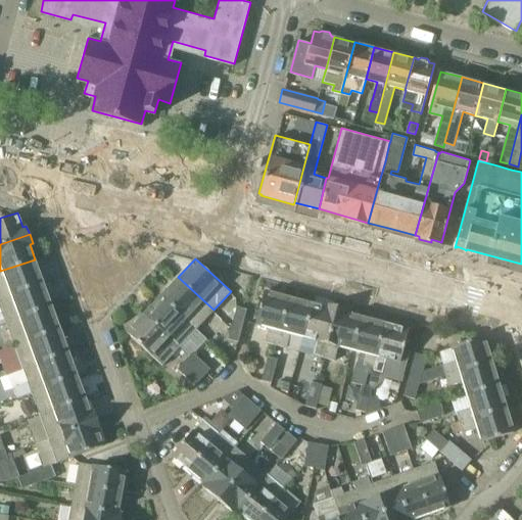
[(35,260),(0,271),(0,297),(44,282),(35,260)]
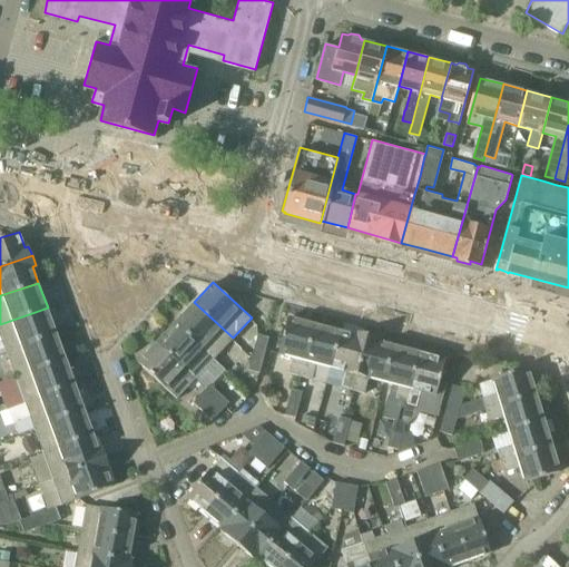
[(194,302),(176,321),(214,357),(233,338),(194,302)]
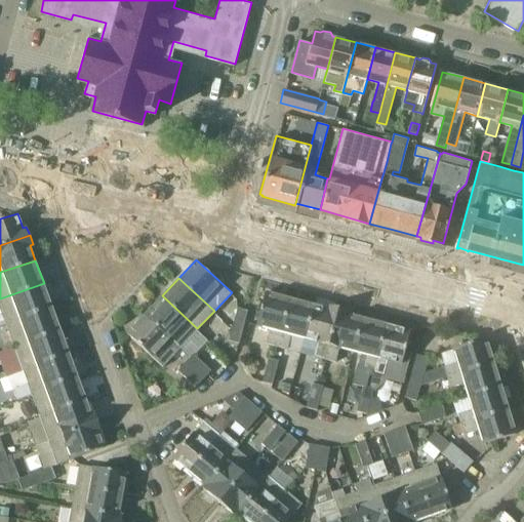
[(44,283),(0,298),(0,306),(6,323),(52,306),(44,283)]
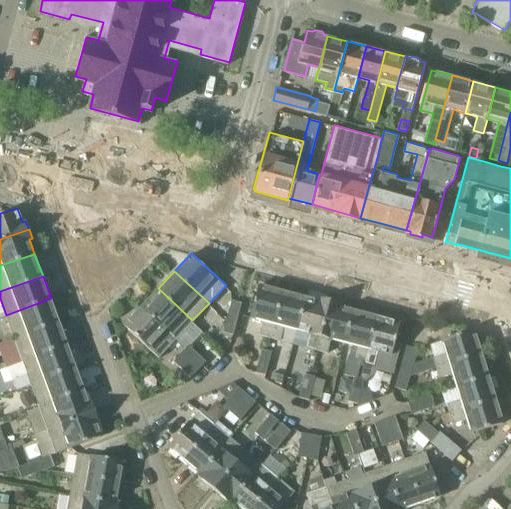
[(259,284),(251,316),(264,319),(260,334),(271,336),(283,290),(259,284)]
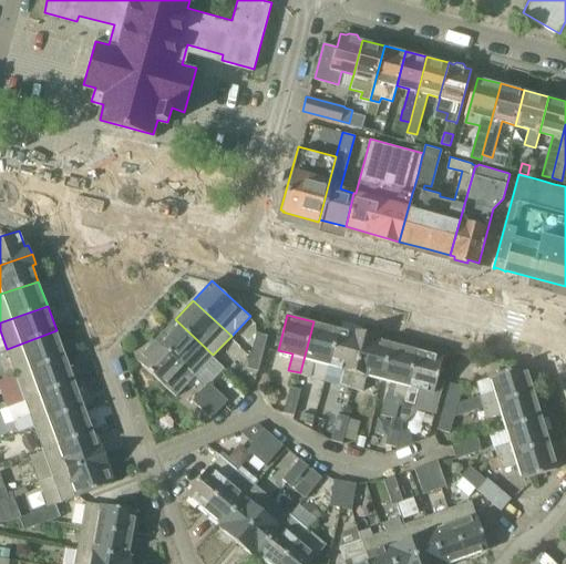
[(175,319),(157,339),(189,370),(194,375),(198,370),(213,355),(175,319)]
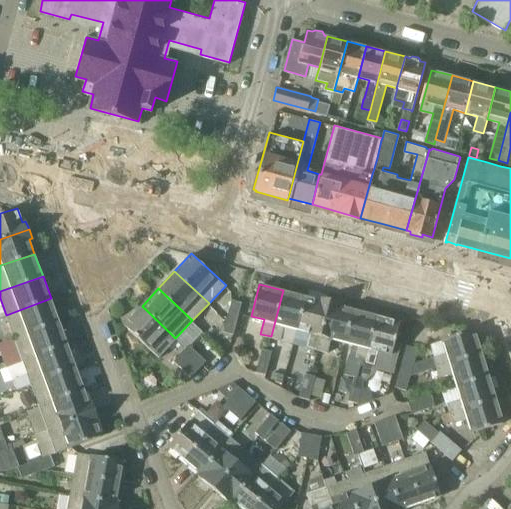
[(283,290),(271,336),(281,339),(285,325),(297,328),(298,328),(306,297),(283,290)]
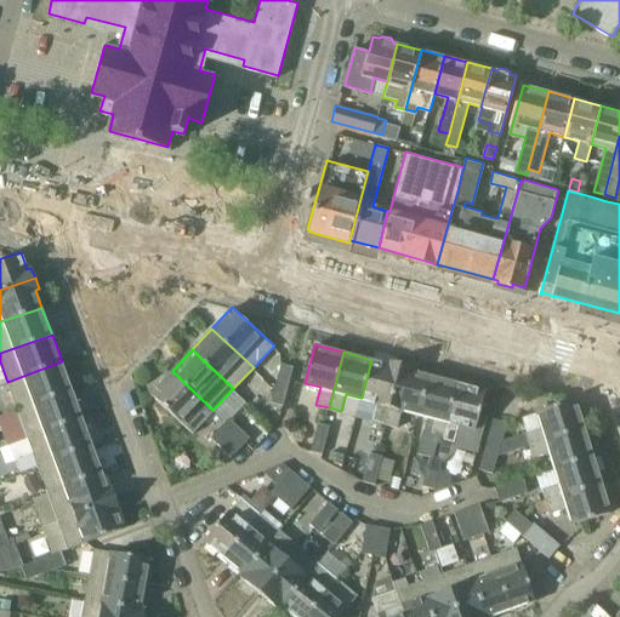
[(360,398),(356,415),(385,423),(400,363),(390,360),(388,364),(371,360),(362,398),(360,398)]
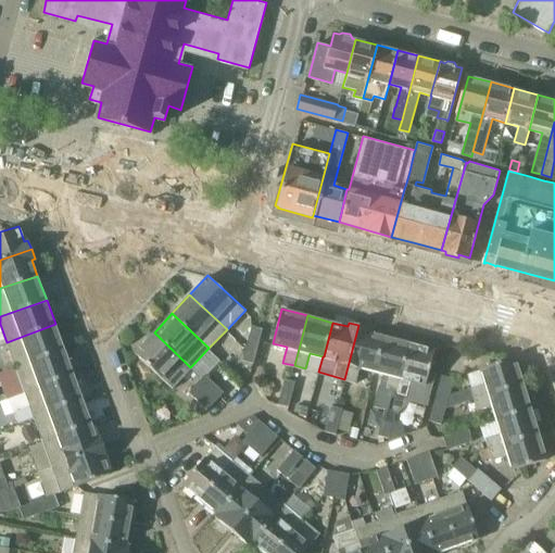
[(55,324),(7,342),(15,366),(26,363),(64,349),(55,324)]
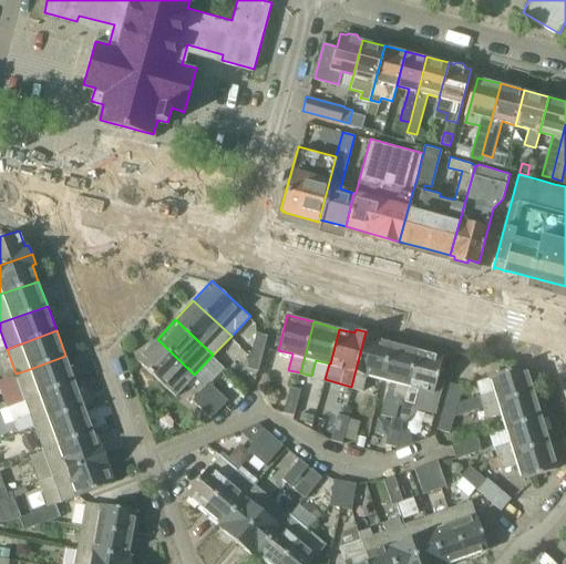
[(366,331),(351,387),(363,390),(367,375),(381,378),(391,342),(376,338),(377,335),(366,331)]
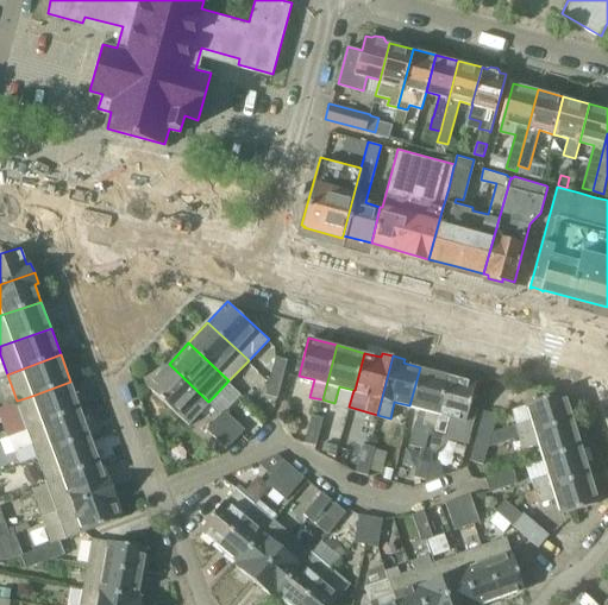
[(271,376),(281,378),(286,360),(276,358),(271,376)]
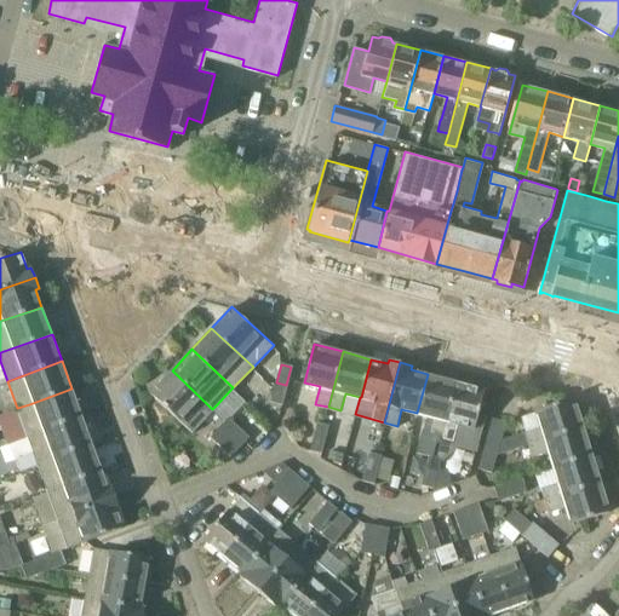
[(172,370),(150,393),(164,404),(193,431),(212,409),(207,404),(172,370)]
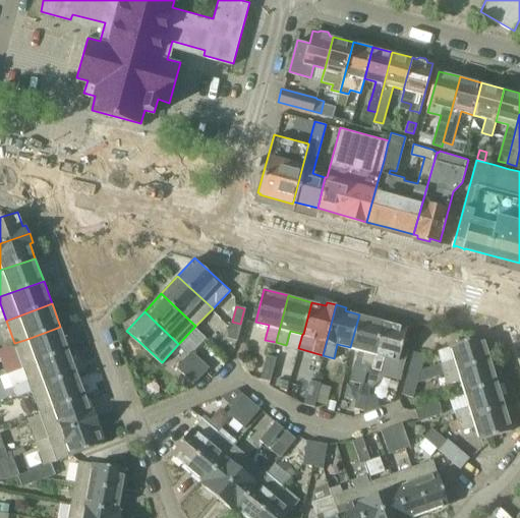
[(355,359),(350,380),(363,384),(368,367),(370,367),(383,321),(359,314),(350,347),(359,349),(356,360),(355,359)]
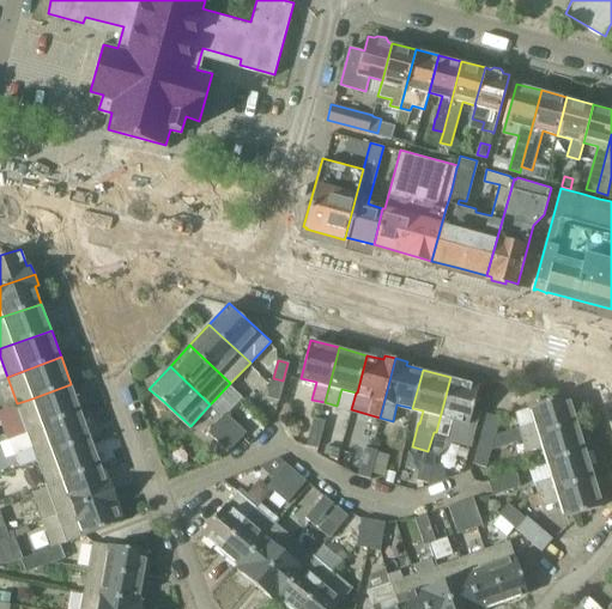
[(436,432),(431,452),(437,454),(453,439),(472,444),(477,426),(470,424),(473,408),(479,385),(450,377),(436,432)]
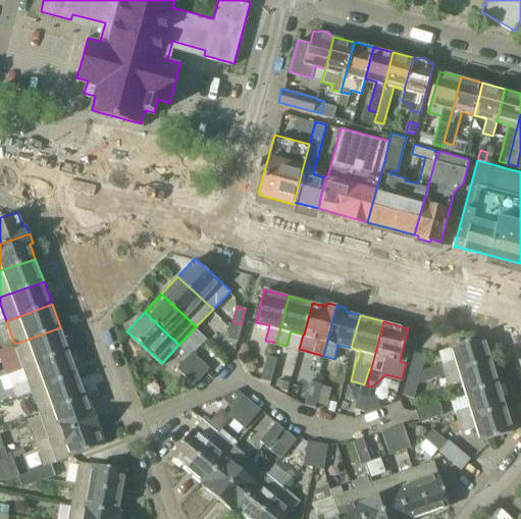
[(228,338),(237,340),(241,324),(232,322),(228,338)]
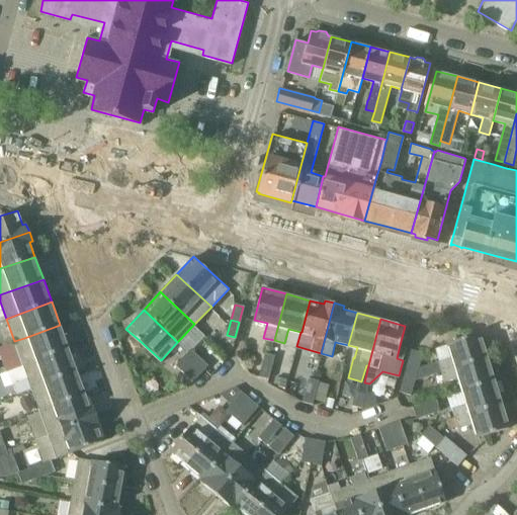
[(24,338),(14,341),(23,364),(68,347),(65,338),(60,325),(24,338)]
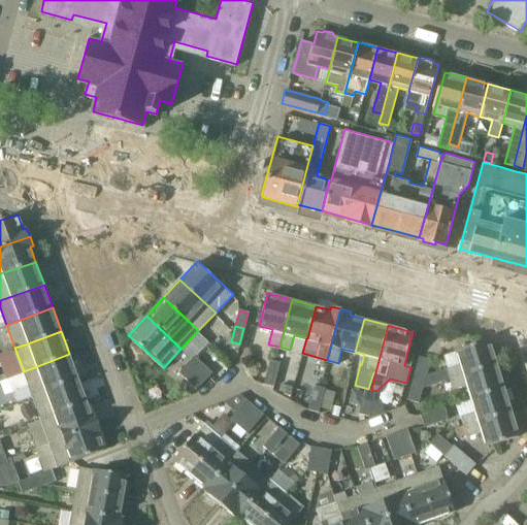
[(427,373),(424,386),(449,378),(449,379),(497,363),(489,339),(457,350),(461,363),(427,373)]
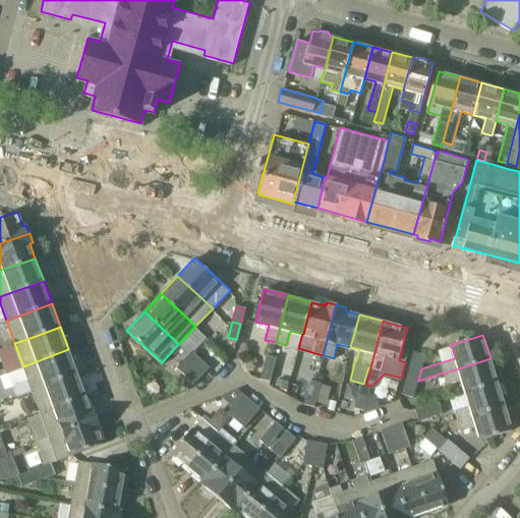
[(405,362),(409,349),(402,347),(399,360),(405,362)]
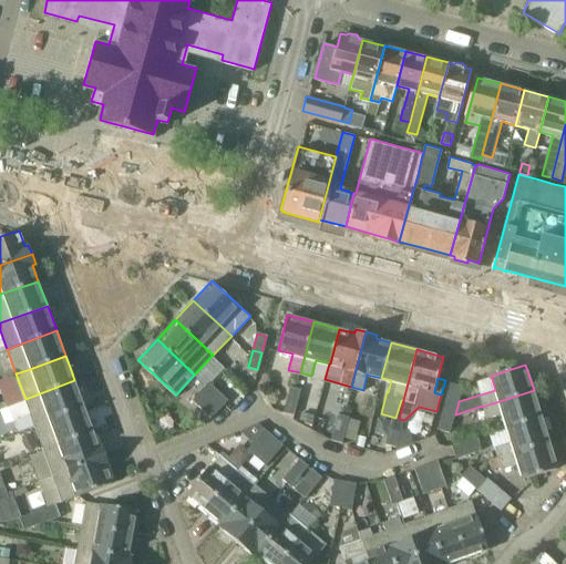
[(26,399),(9,404),(19,430),(34,424),(34,423),(83,406),(74,380),(26,399)]
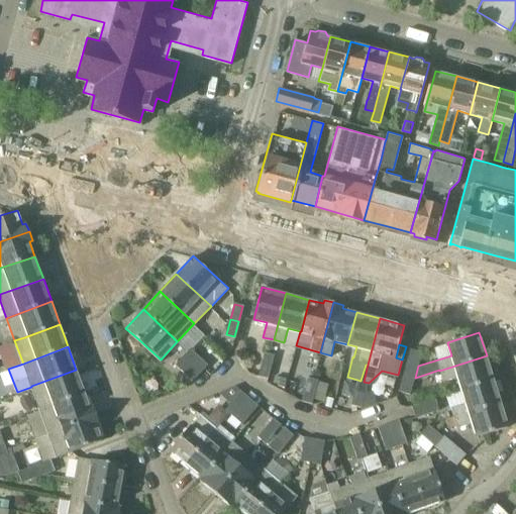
[(193,380),(201,371),(192,363),(199,355),(191,347),(176,363),(193,380)]
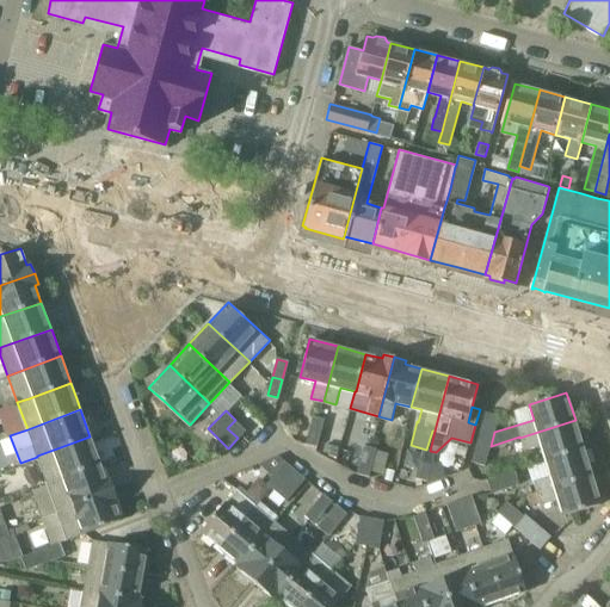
[(476,444),(491,447),(499,415),(485,412),(476,444)]
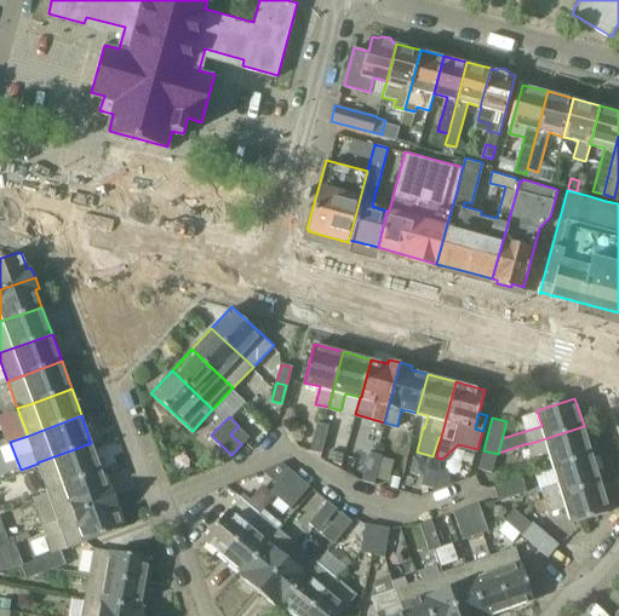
[(314,435),(325,437),(328,424),(317,420),(314,435)]
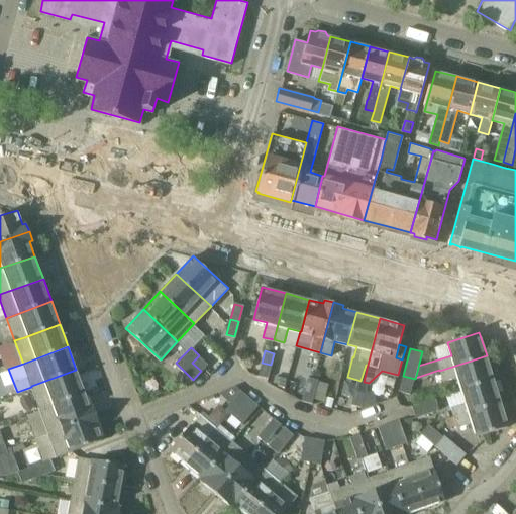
[(199,355),(192,363),(201,371),(208,364),(199,355)]
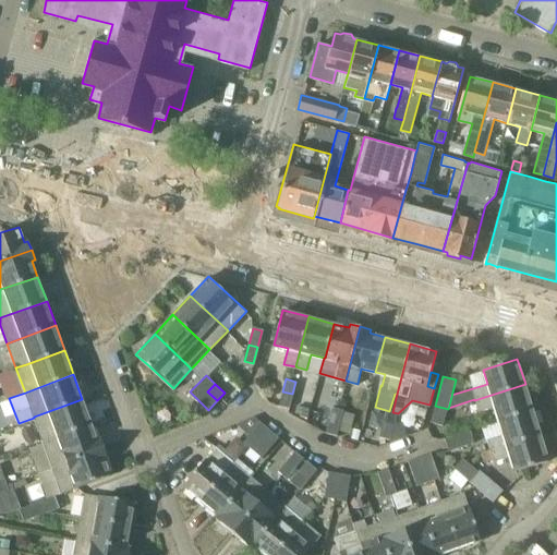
[(525,384),(474,400),(477,411),(493,407),(497,421),(533,410),(525,384)]
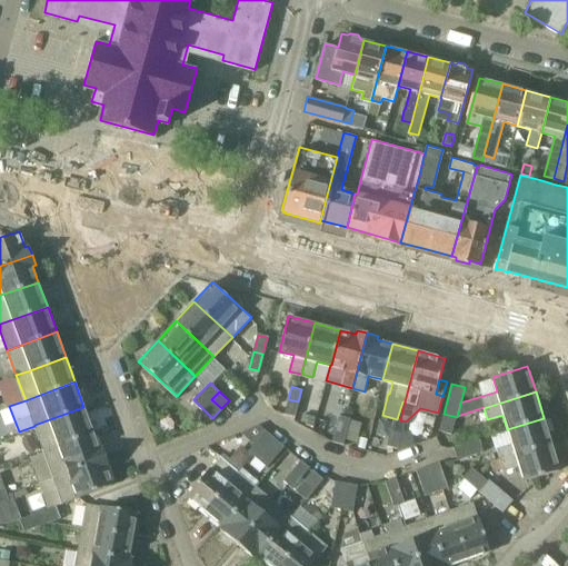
[(288,399),(284,411),(295,415),(298,401),(288,399)]
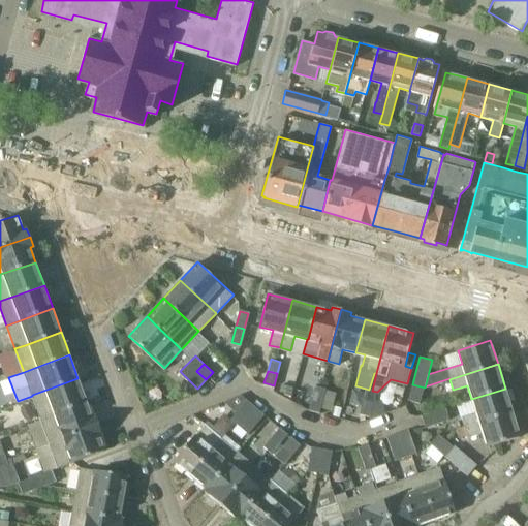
[(78,378),(32,395),(32,396),(40,418),(87,401),(78,378)]
